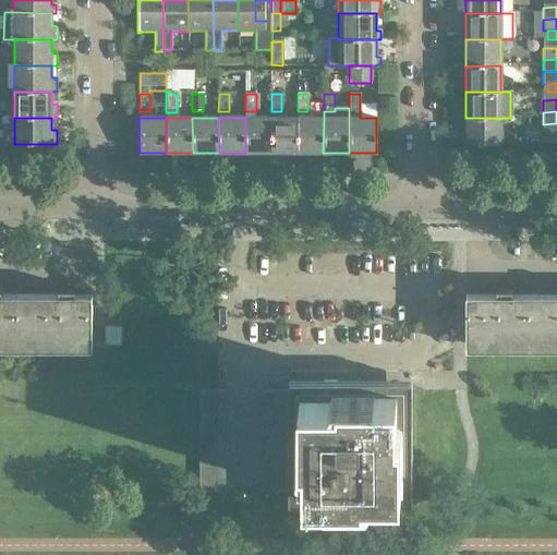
[(270,118),(245,118),(245,153),(270,153),(270,118)]
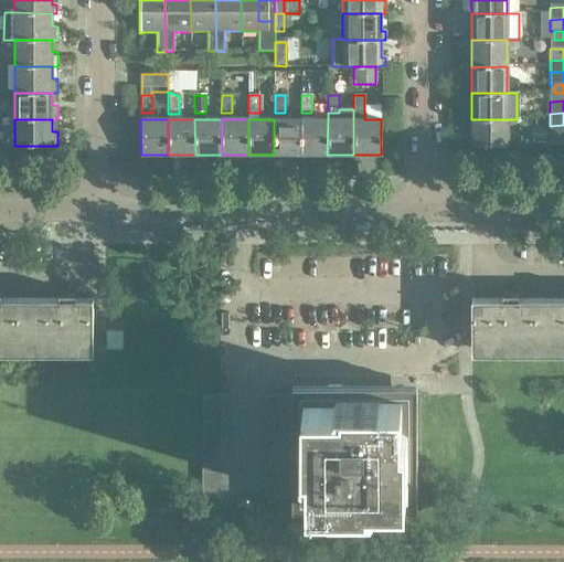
[(300,119),(274,119),(274,155),(300,155),(300,119)]
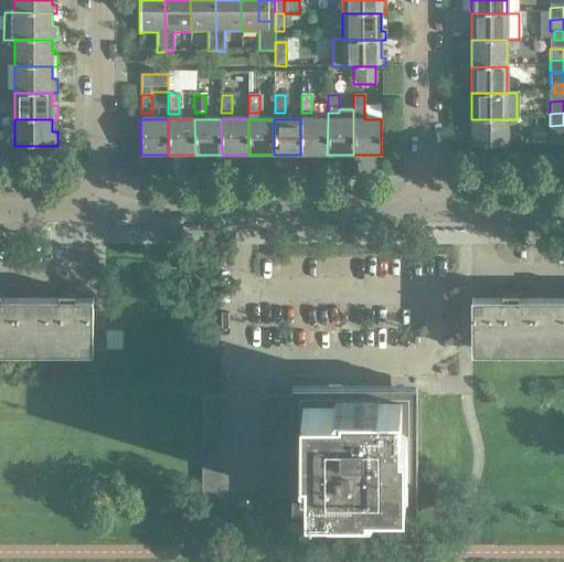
[(300,119),(300,155),(327,155),(328,119),(300,119)]
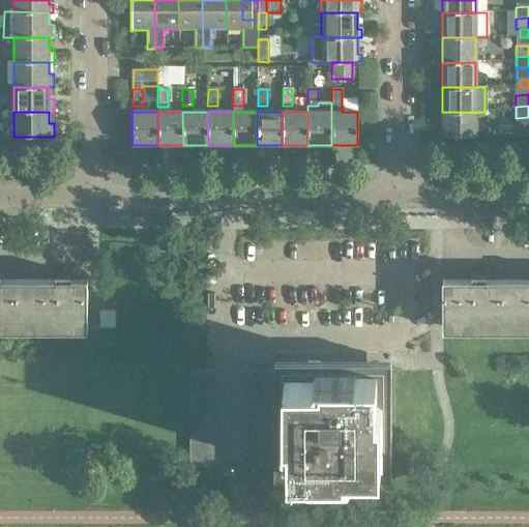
[(475,112),(442,112),(442,138),(475,137),(475,112)]
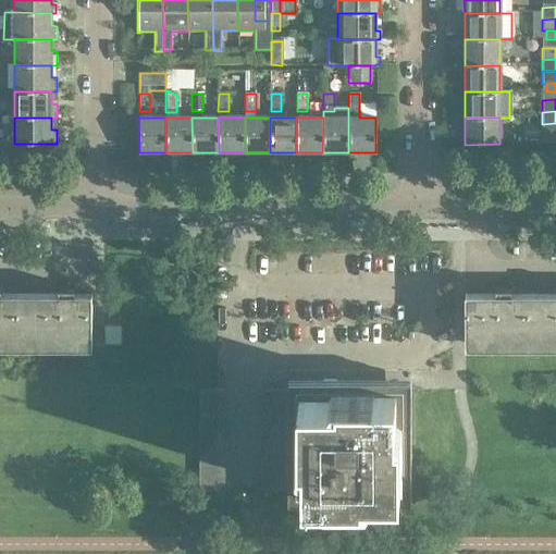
[(555,123),(542,124),(542,136),(546,136),(555,135),(555,123)]
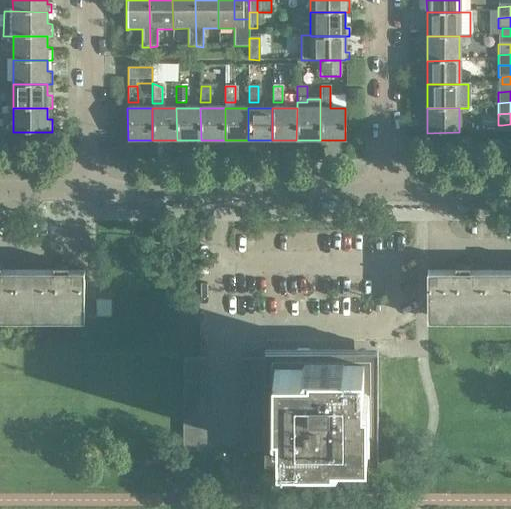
[(510,124),(502,125),(502,132),(510,132),(510,124)]
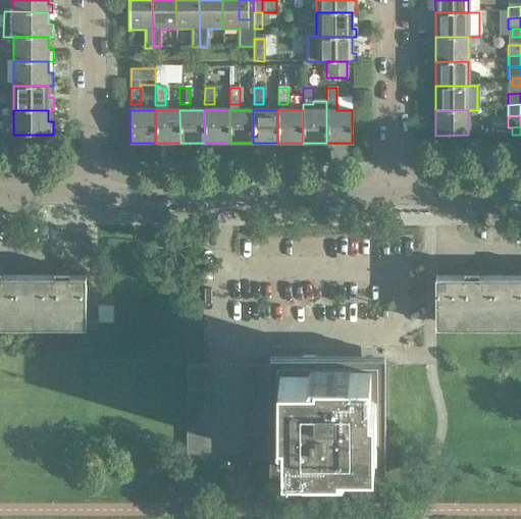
[(0,323),(28,324),(28,277),(0,277),(0,272),(0,323)]
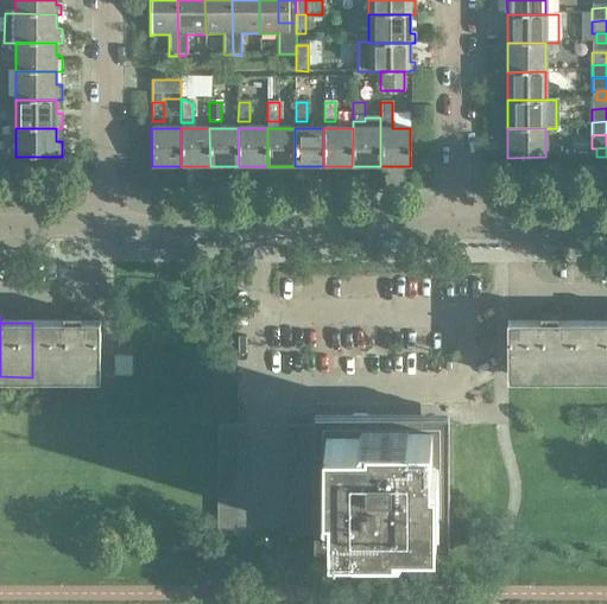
[(63,323),(32,323),(32,377),(99,377),(99,323),(80,323),(80,317),(63,317),(63,323)]
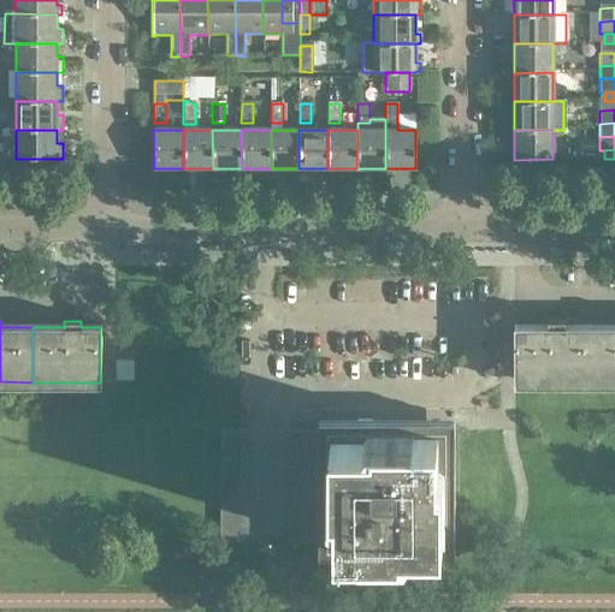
[(514,326),(514,382),(515,382),(596,382),(596,326),(565,326),(565,321),(547,321),(547,326),(514,326)]
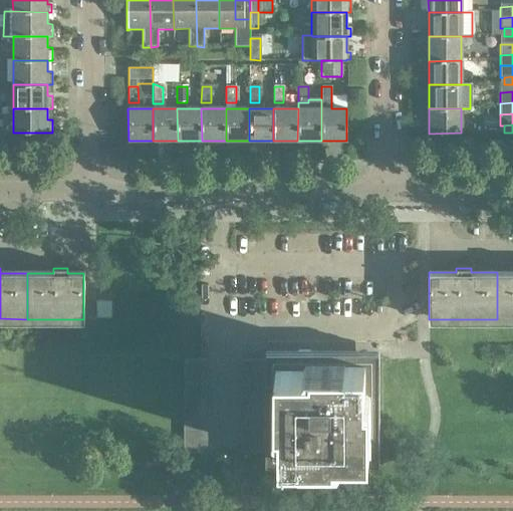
[(512,272),(497,272),(497,319),(512,318),(512,272)]
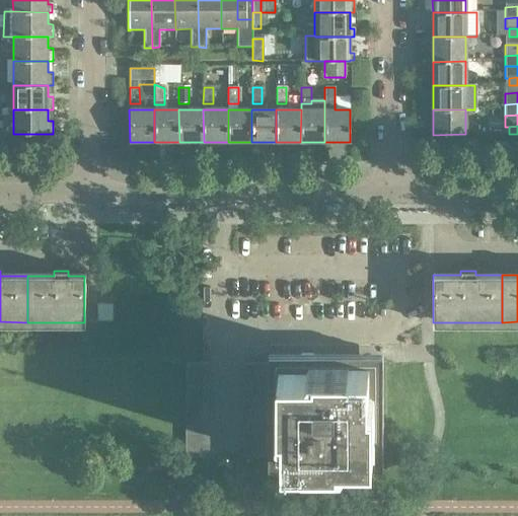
[(112,304),(96,304),(96,322),(112,322),(112,304)]
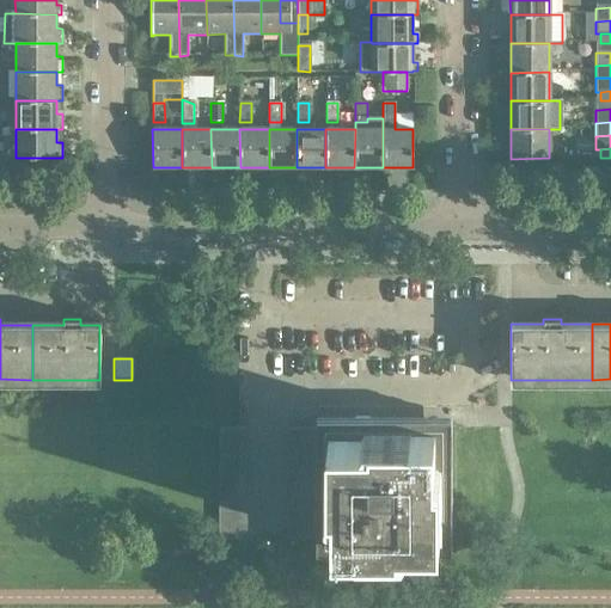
[(372,419),(350,419),(317,419),(317,552),(451,552),(450,418),(372,419)]
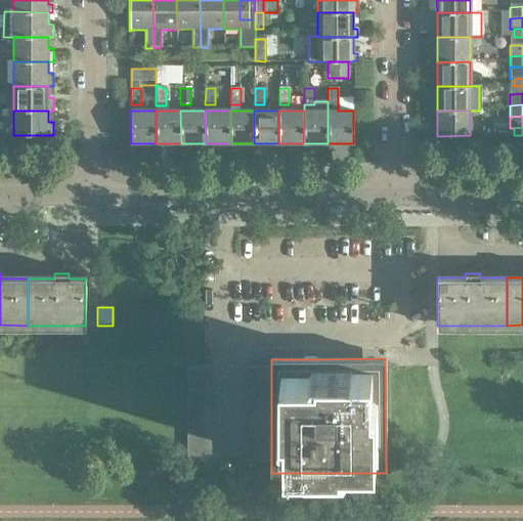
[(268,368),(245,370),(244,381),(268,381),(268,368)]
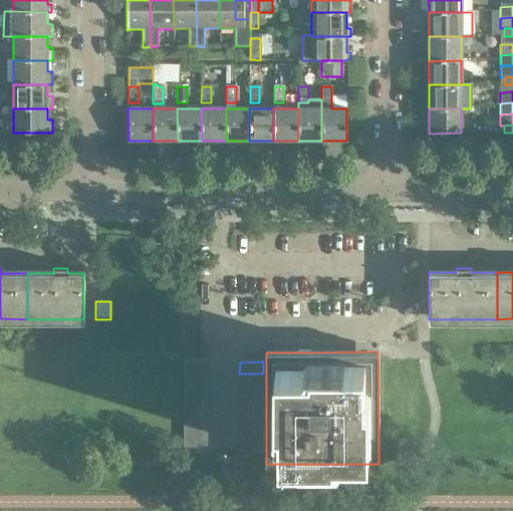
[(263,373),(239,373),(239,386),(263,385),(263,373)]
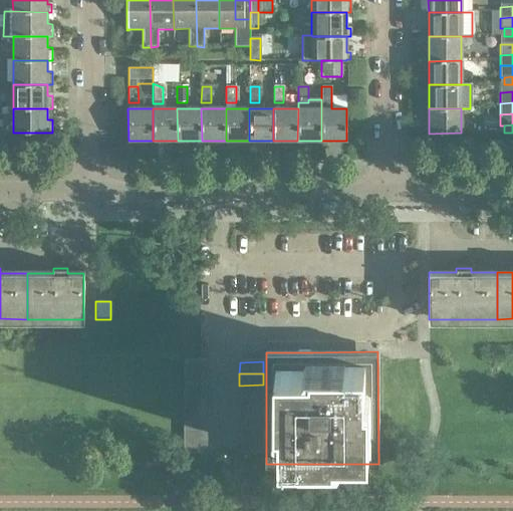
[(263,385),(239,386),(239,397),(263,397),(263,385)]
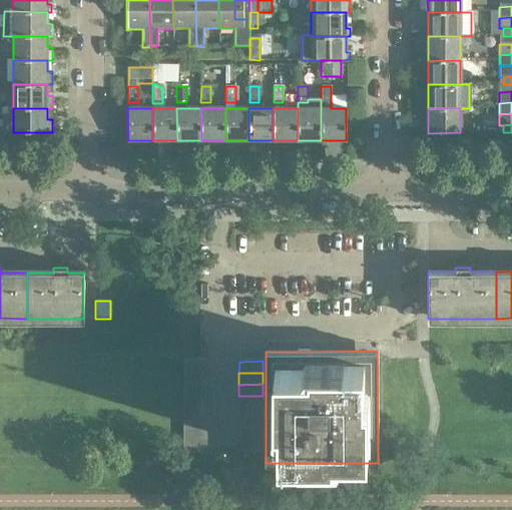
[(238,396),(238,407),(263,407),(263,396),(238,396)]
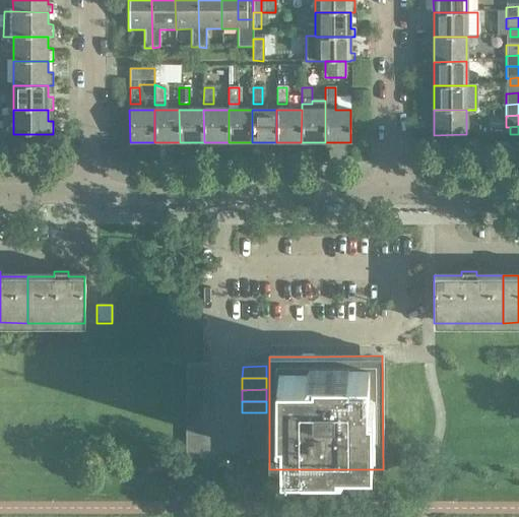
[(210,412),(185,412),(185,425),(210,425),(210,412)]
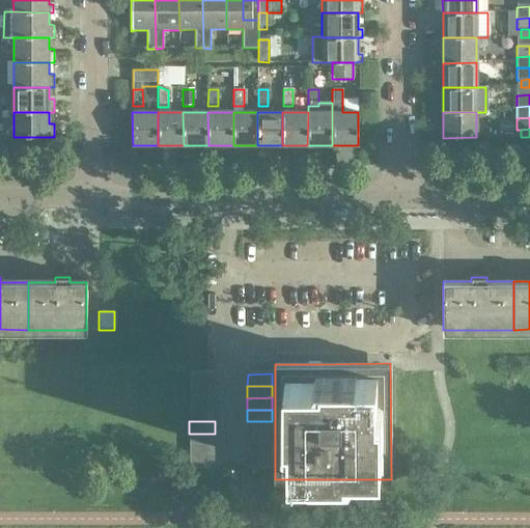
[(272,421),(247,421),(247,434),(272,434),(272,421)]
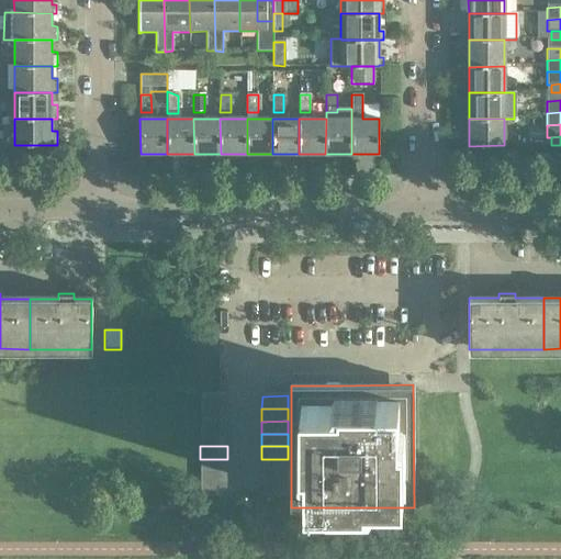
[(227,459),(200,459),(200,471),(227,471),(227,459)]
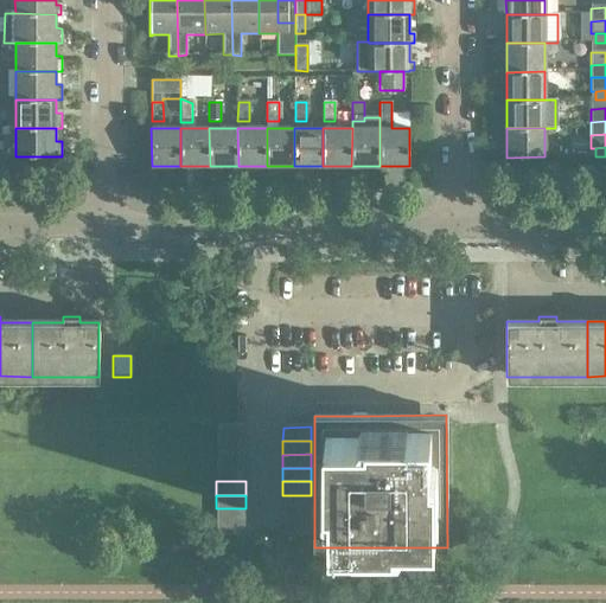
[(311,495),(282,495),(282,510),(311,510),(311,495)]
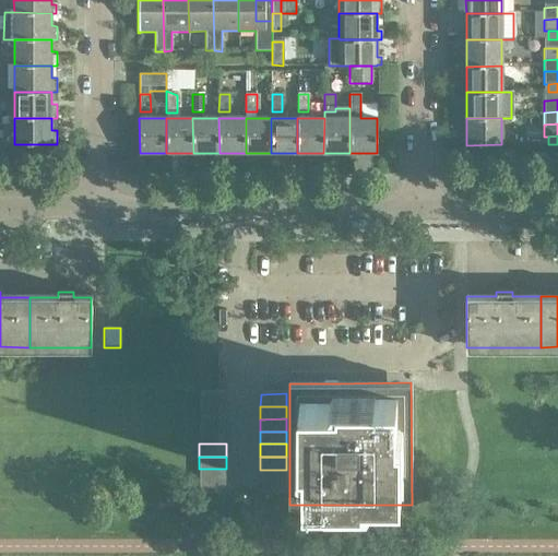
[(226,469),(199,469),(200,482),(226,482),(226,469)]
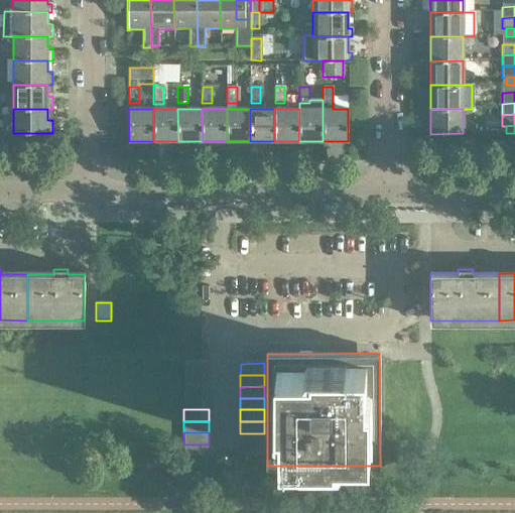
[(264,433),(240,433),(240,444),(264,444),(264,433)]
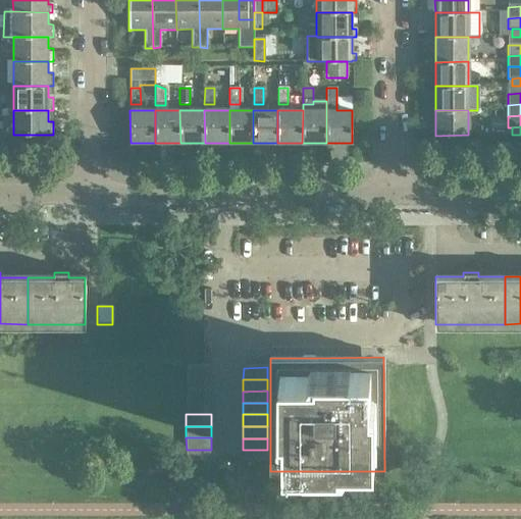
[(211,450),(187,450),(186,461),(211,461),(211,450)]
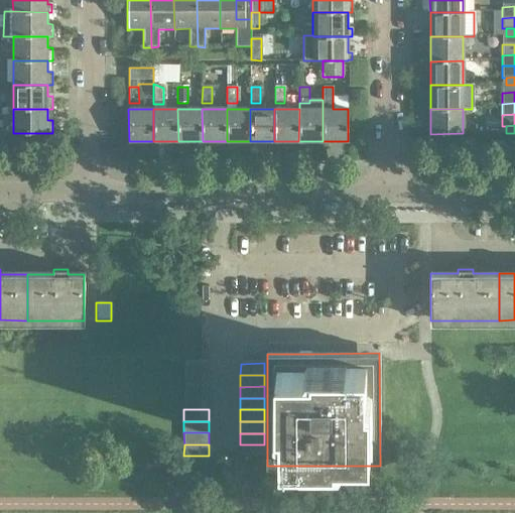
[(264,444),(240,444),(240,456),(264,455),(264,444)]
